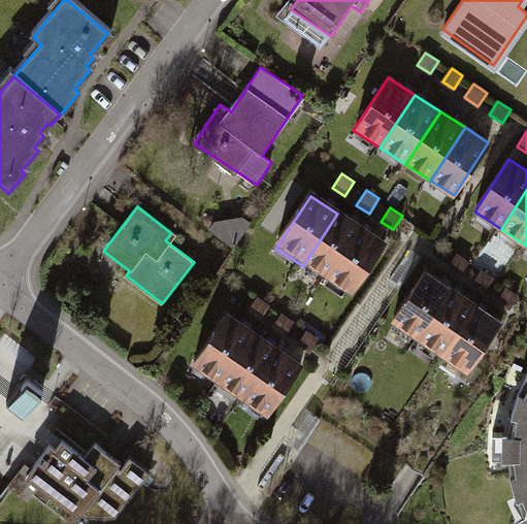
[(337,214),(303,266),(329,283),(363,230),(337,214)]
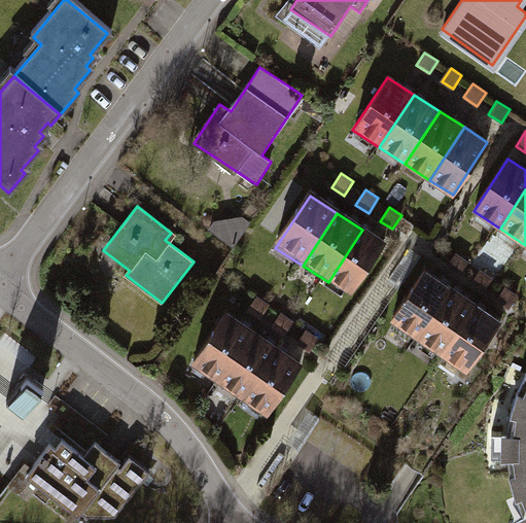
[(435,220),(424,213),(417,224),(428,232),(435,220)]
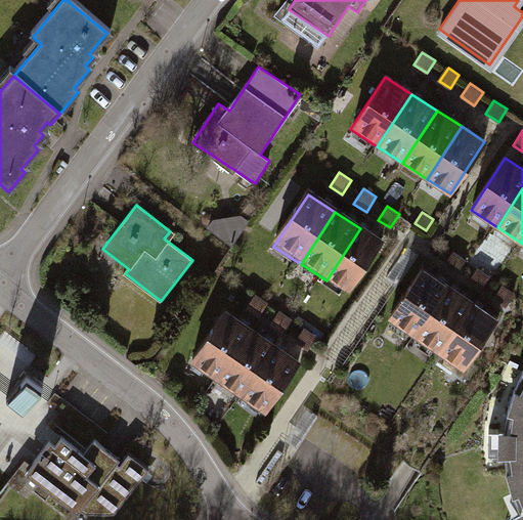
[(207,229),(230,245),(248,219),(240,213),(214,219),(207,229)]
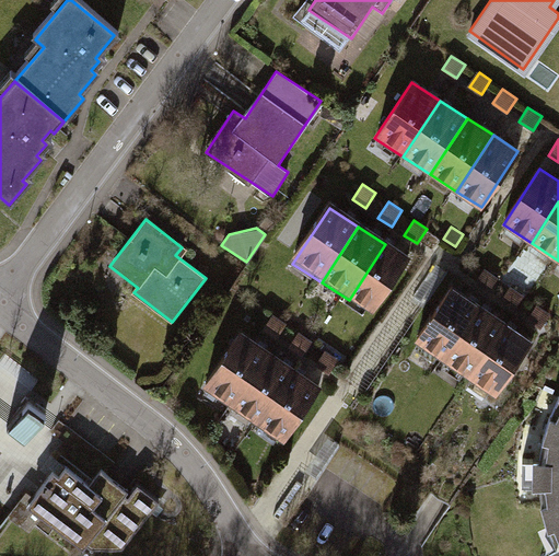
[(411,262),(385,244),(349,300),(374,317),(411,262)]
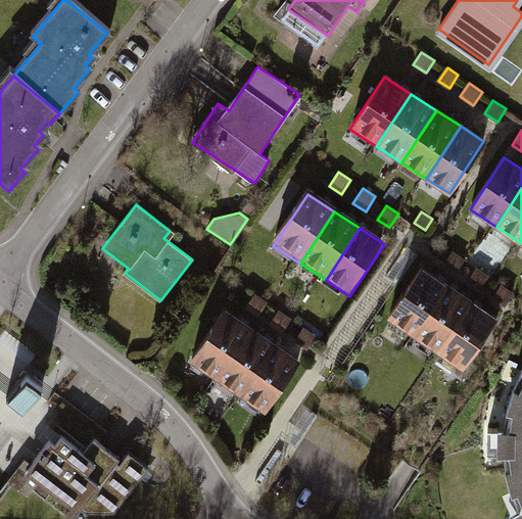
[(466,260),(452,250),(442,266),(456,275),(466,260)]
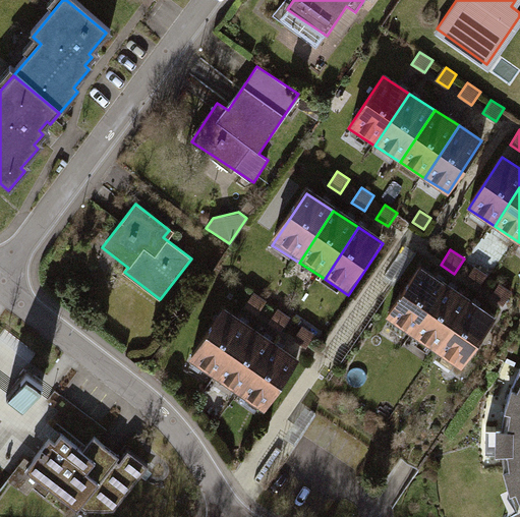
[(487,275),(474,266),(465,280),(478,289),(487,275)]
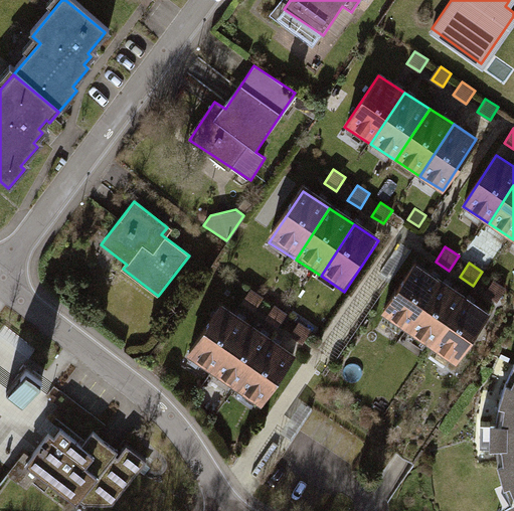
[(414,269),(381,320),(406,336),(440,285),(414,269)]
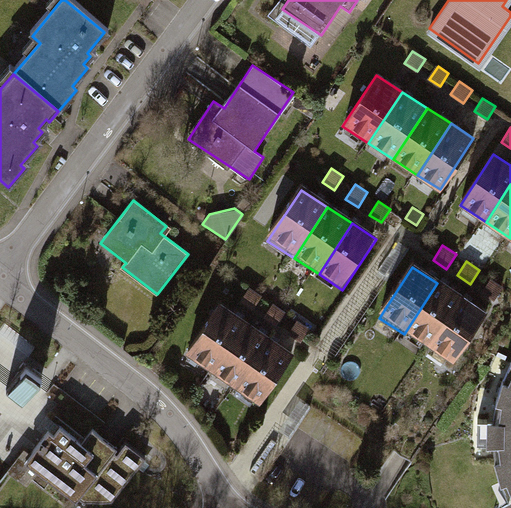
[(504,288),(490,279),(480,293),(494,303),(504,288)]
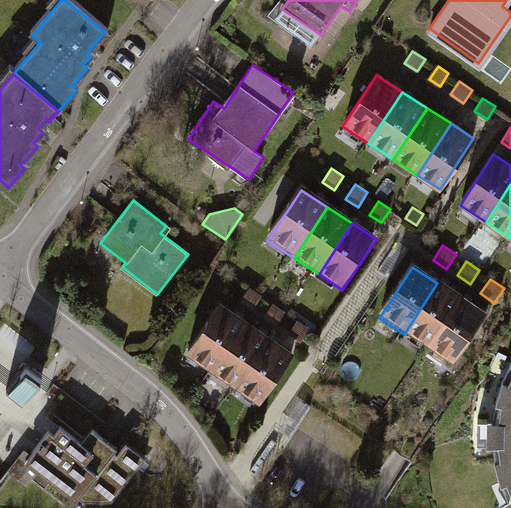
[(461,298),(437,283),(404,334),(427,350),(461,298)]
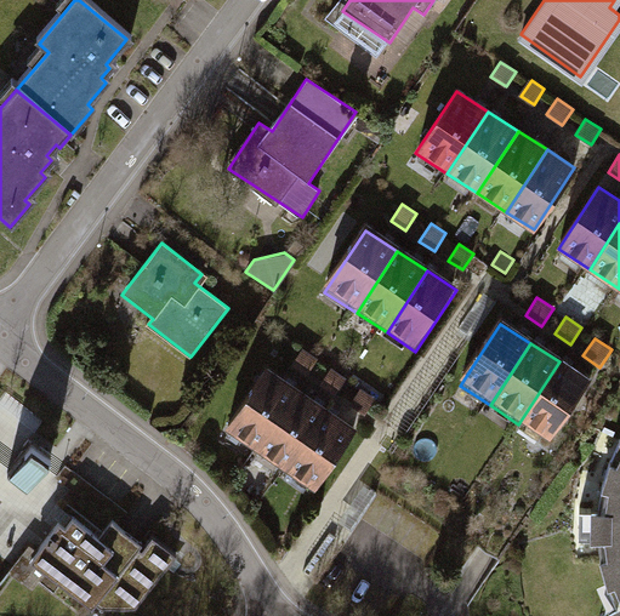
[(317,358),(301,348),(290,365),(306,375),(317,358)]
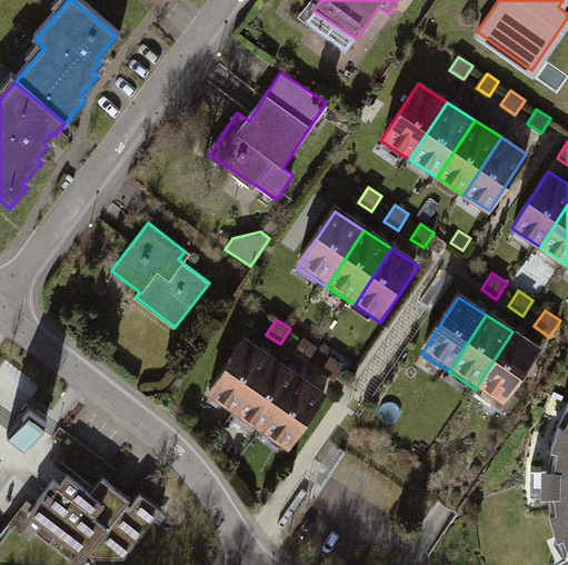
[(538,348),(512,331),(475,389),(500,405),(538,348)]
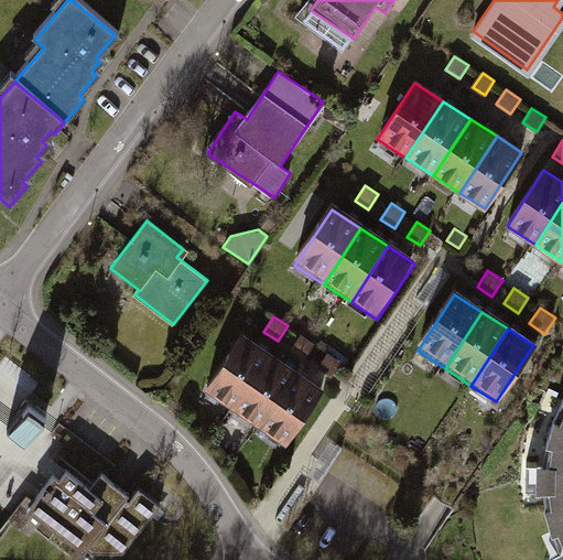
[(314,343),(299,333),(289,348),(304,358),(314,343)]
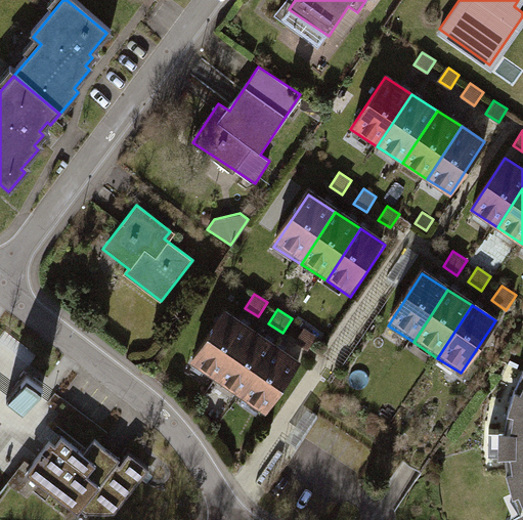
[(251,332),(224,314),(189,366),(217,384),(251,332)]
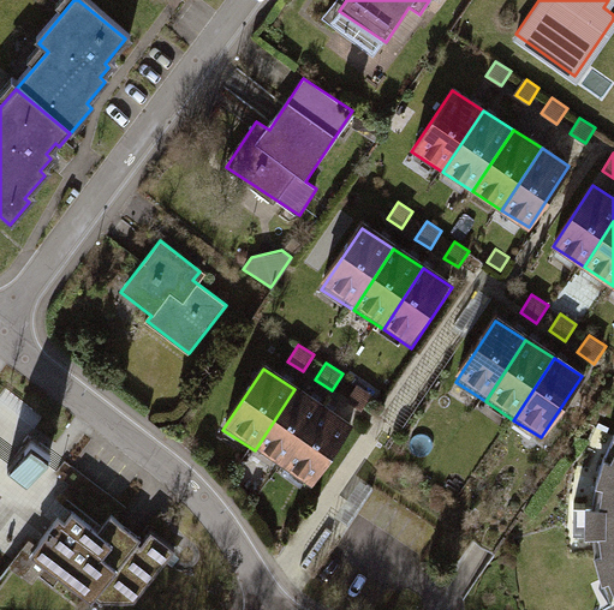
[(373,394),(357,383),(345,401),(361,412),(373,394)]
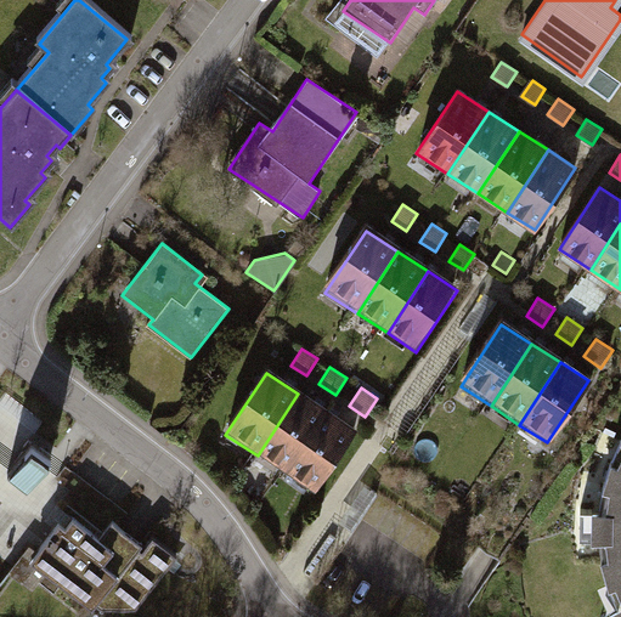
[(298,394),(258,456),(288,475),(328,413),(298,394)]
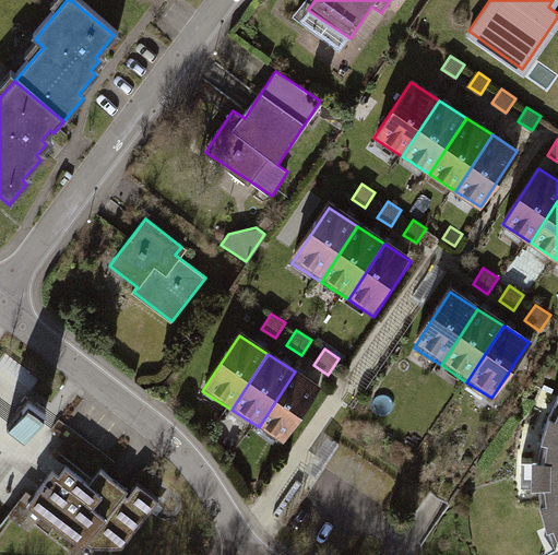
[(321,388),(295,372),(259,427),(284,445),(321,388)]
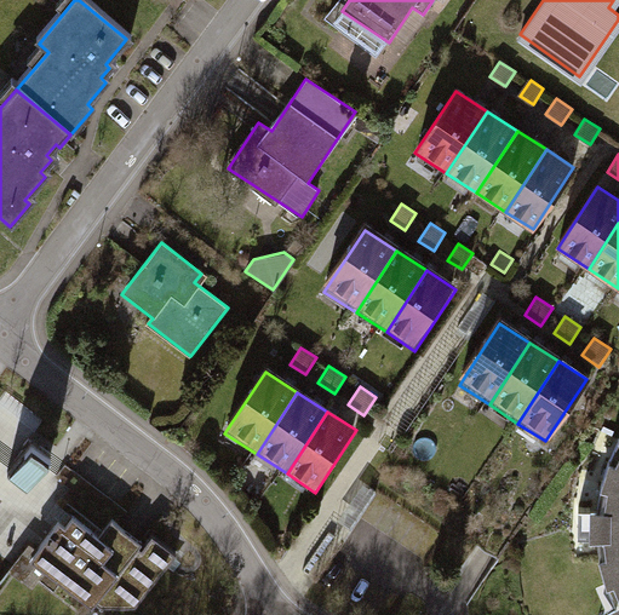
[(33,434),(7,465),(27,480),(51,449),(33,434)]
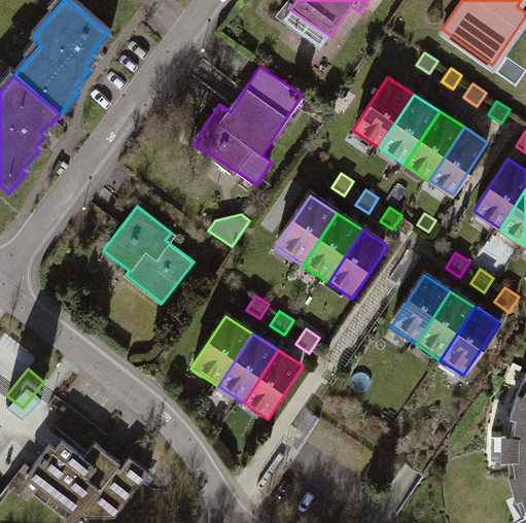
[(525,383),(516,402),(511,453),(525,451),(525,383)]
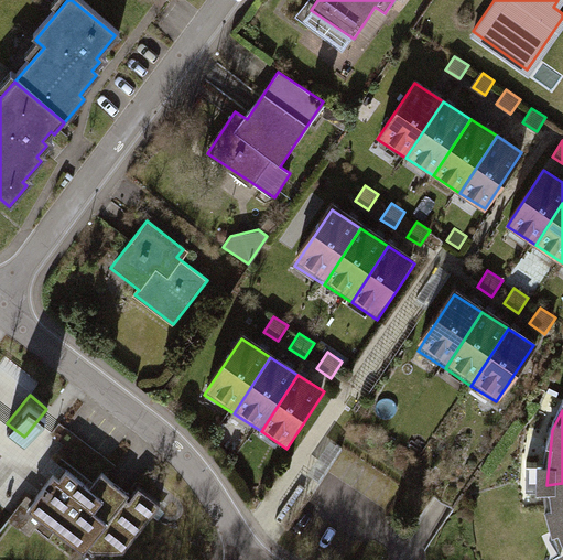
[(25,515),(82,555),(127,492),(103,474),(91,488),(67,471),(61,481),(54,476),(25,515)]
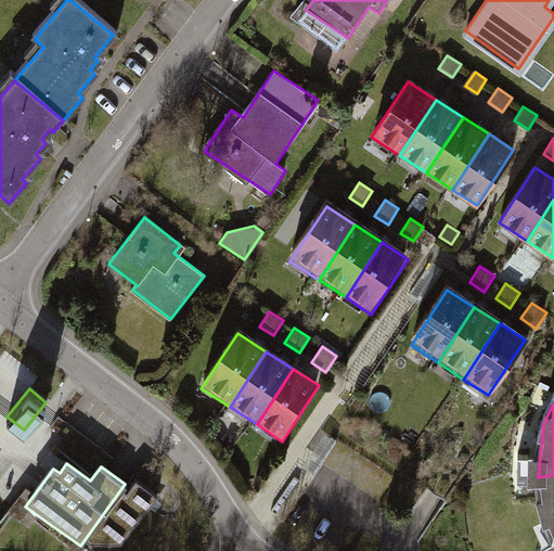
[(553,475),(538,477),(543,503),(550,532),(553,541),(553,475)]
